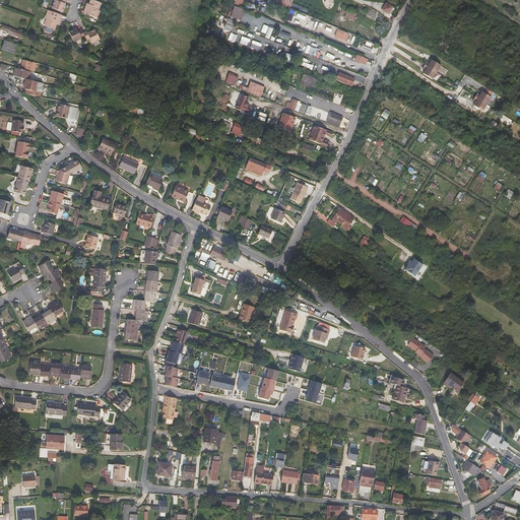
[(63,0),(53,0),(51,8),(62,11),(64,3),(63,2),(63,0)]
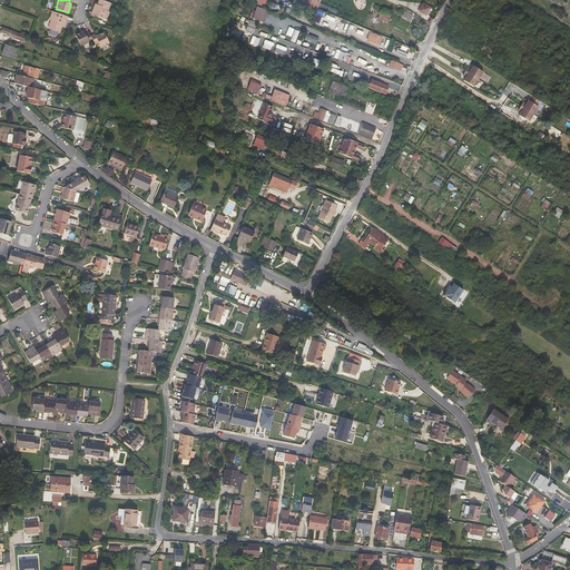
[(112,3),(102,0),(100,0),(99,7),(96,6),(94,15),(109,20),(111,11),(110,10),(112,3)]
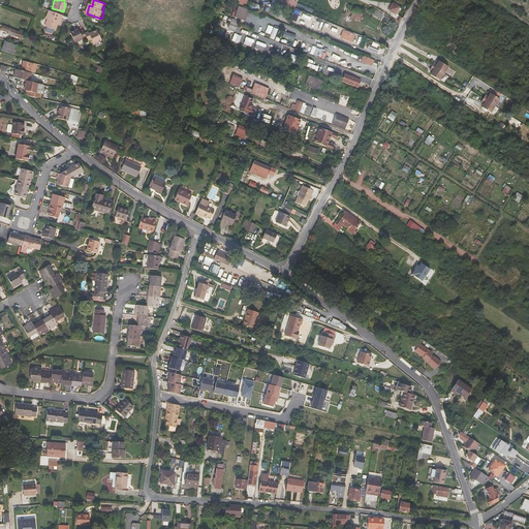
[(319,4),(321,0),(320,0),(302,0),(301,3),(318,11),(321,5),(319,4)]
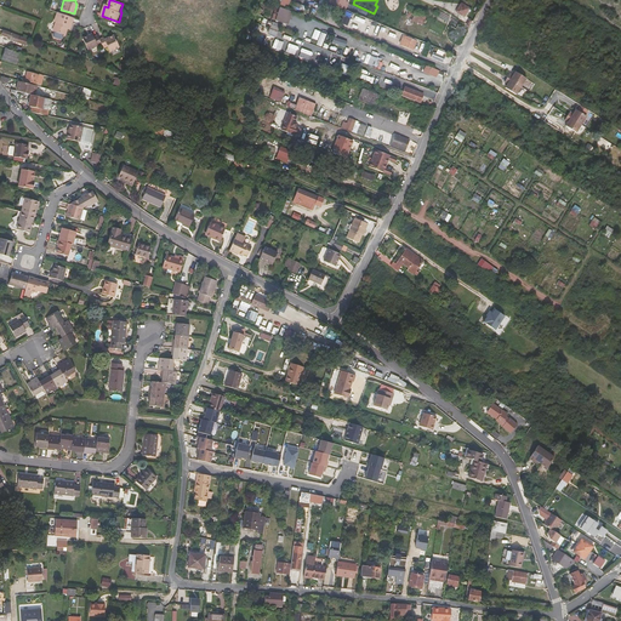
[(422,24),(427,15),(422,13),(423,12),(409,5),(404,16),(422,24)]
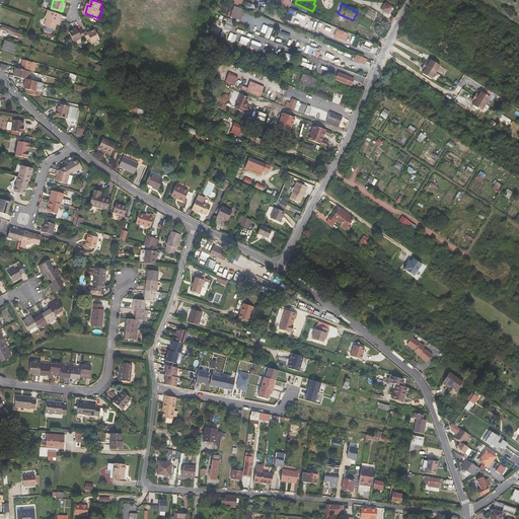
[(385,4),(381,10),(388,14),(391,8),(385,4)]
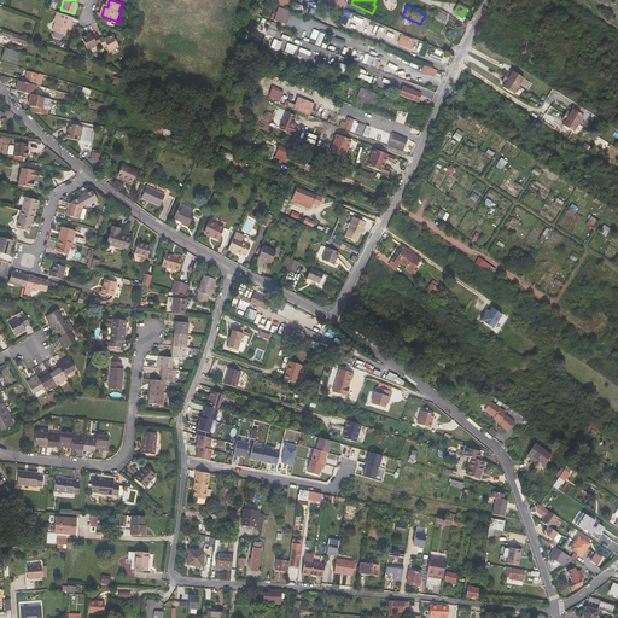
[(307,7),(303,16),(314,21),(318,12),(307,7)]
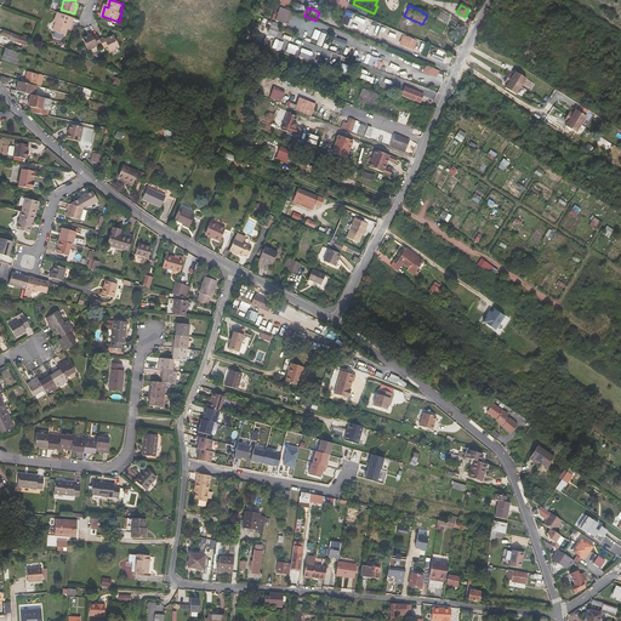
[(277,23),(289,26),(292,12),(280,9),(277,23)]
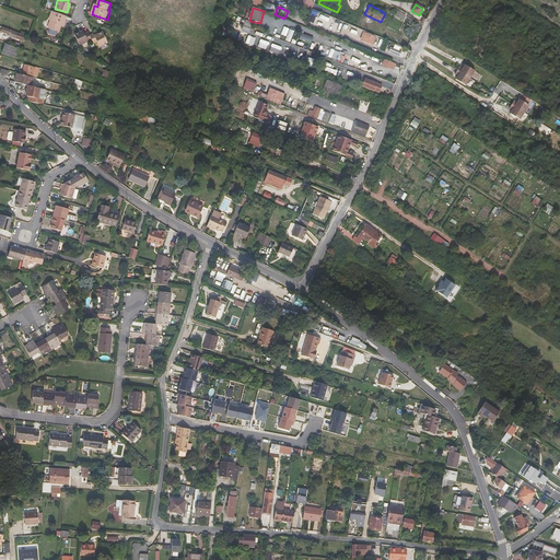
[(65,25),(67,18),(53,12),(49,20),(51,21),(48,28),(59,33),(62,24),(65,25)]
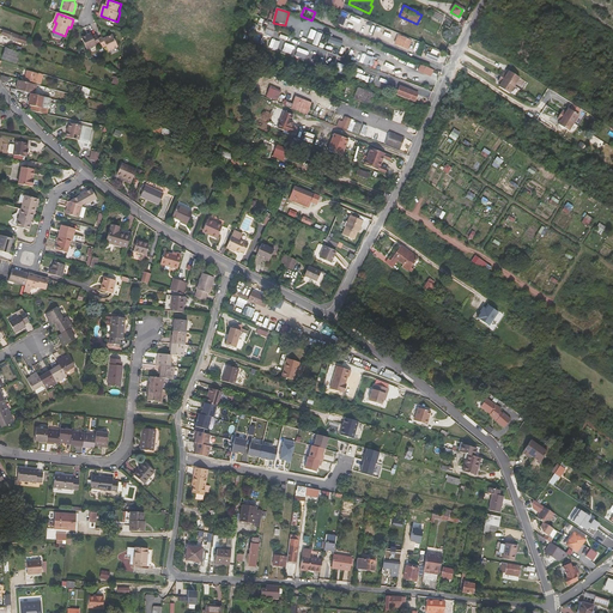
[(349,25),(358,29),(360,20),(351,17),(349,25)]
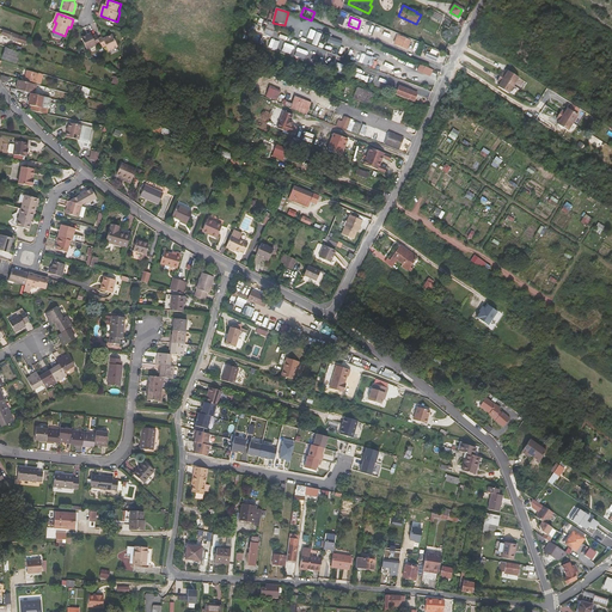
[(12,25),(10,32),(22,37),(24,30),(12,25)]
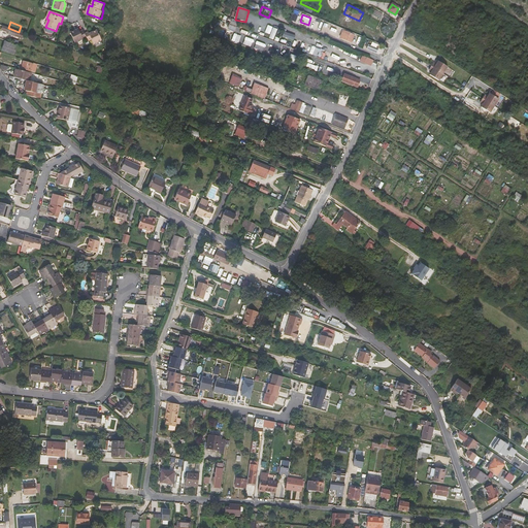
[(225,40),(268,54),(270,47),(281,51),(283,43),(237,29),(236,33),(228,30),(225,40)]
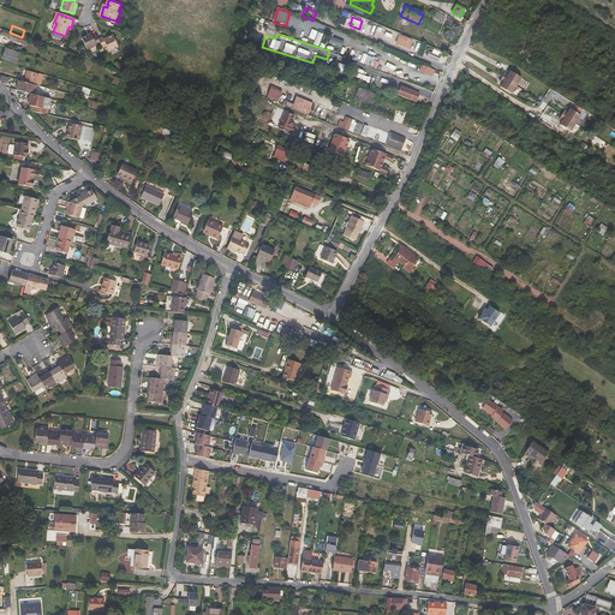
[(90,51),(101,45),(100,40),(97,36),(94,37),(93,35),(84,39),(90,51)]
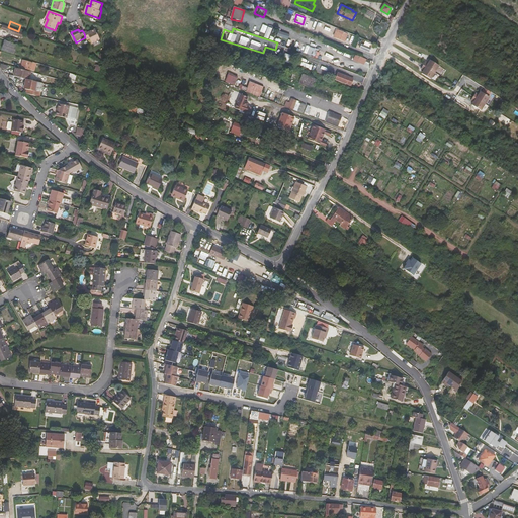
[(93,42),(100,38),(95,29),(88,33),(87,31),(84,33),(87,40),(91,38),(93,42)]
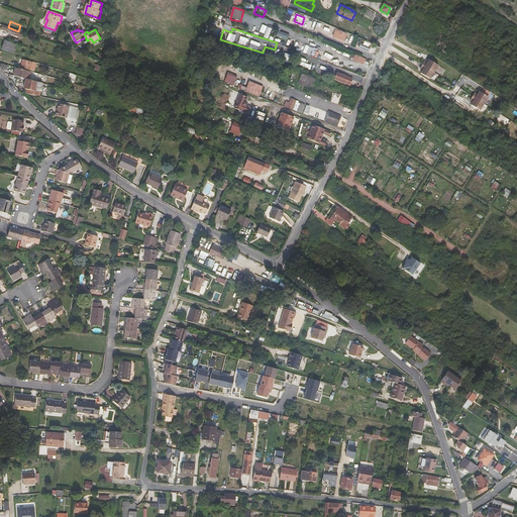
[(349,34),(340,30),(337,36),(347,40),(349,34)]
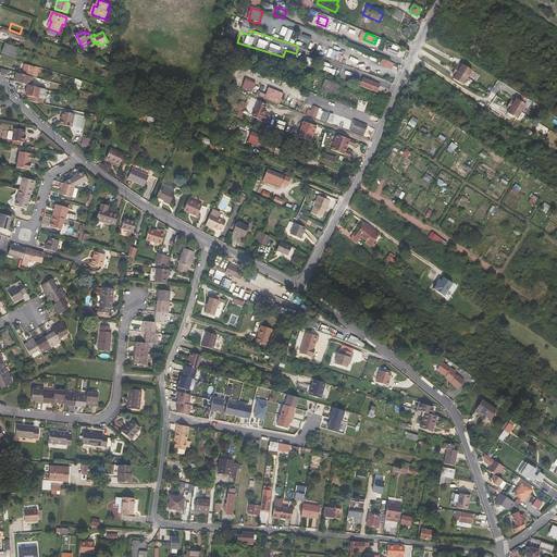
[(1,53),(14,58),(17,49),(4,44),(1,53)]
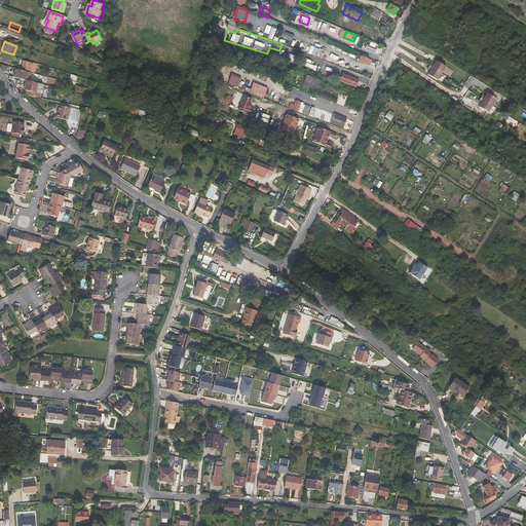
[(371,60),(362,55),(360,61),(369,65),(371,60)]
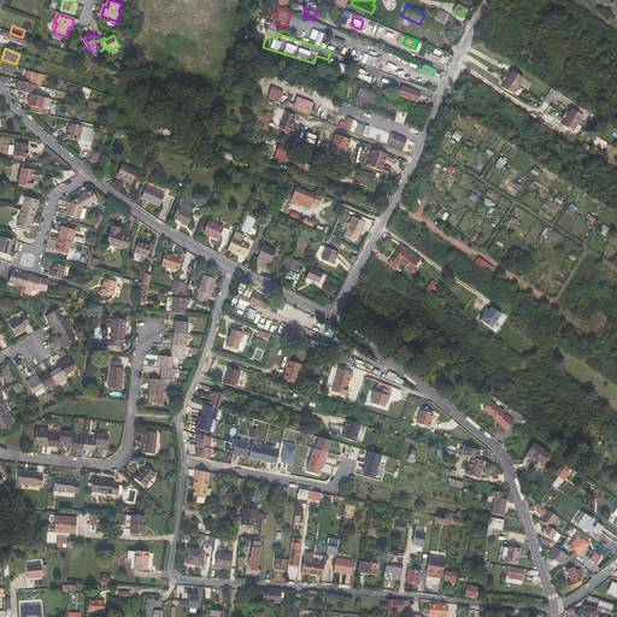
[(27,71),(25,78),(24,80),(35,83),(39,75),(27,71)]
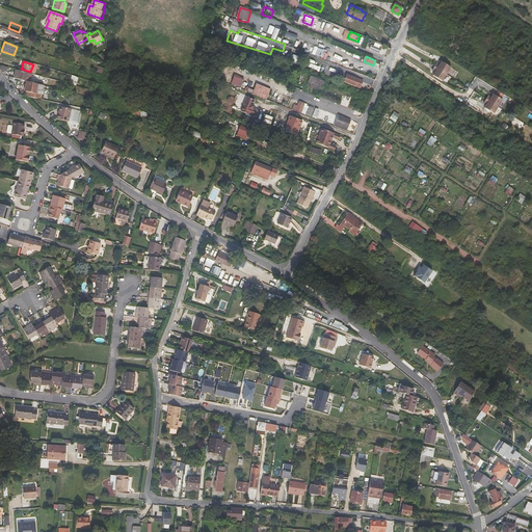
[(435,67),(447,75),(451,68),(443,61),(440,65),(437,63),(435,67)]
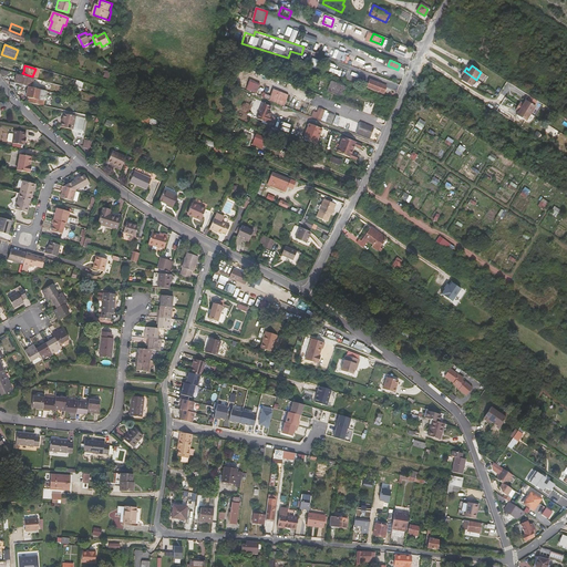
[(392,75),(394,71),(384,66),(382,71),(392,75)]
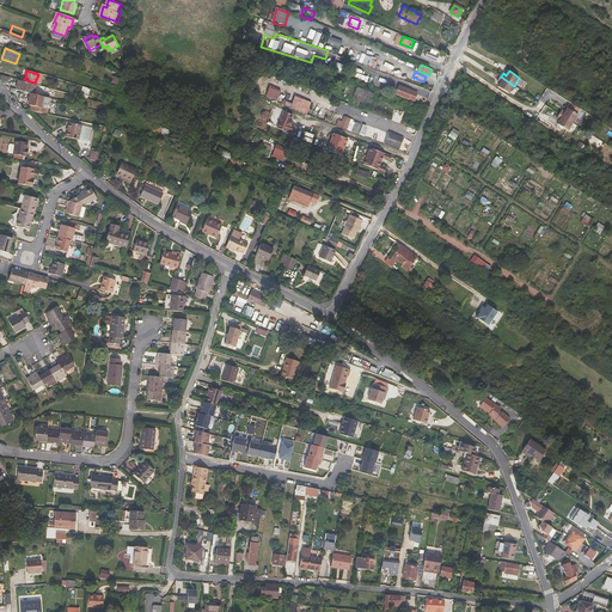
[(509,93),(514,86),(501,77),(497,81),(501,83),(499,87),(509,93)]
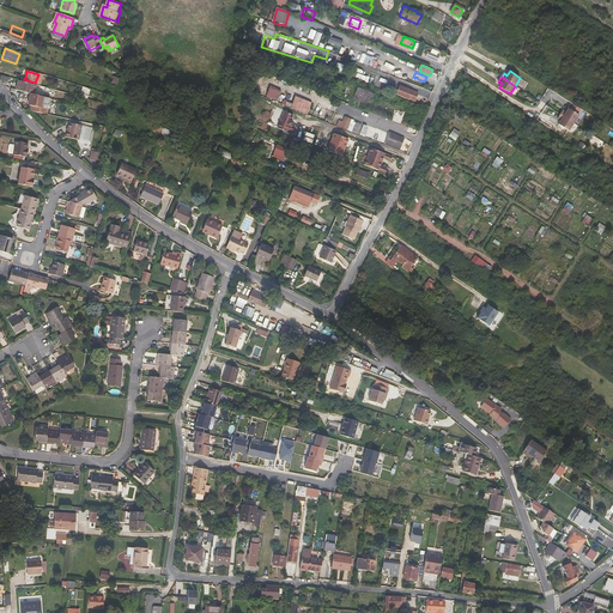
[(20,89),(30,91),(32,86),(23,84),(23,83),(18,82),(18,84),(16,83),(16,85),(17,86),(17,89),(20,90),(20,89)]
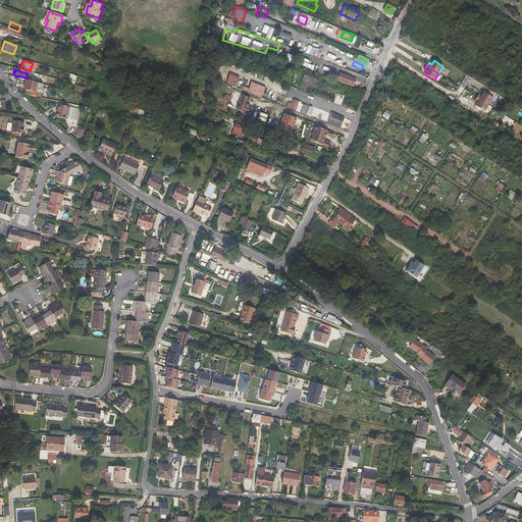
[(289,76),(300,82),(302,74),(291,70),(289,76)]
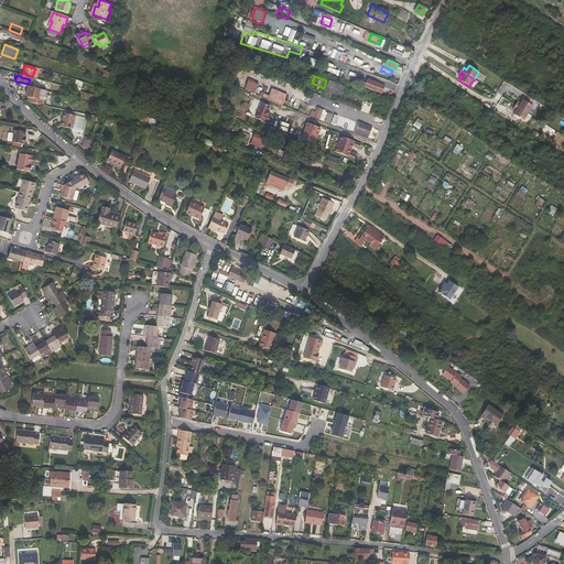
[(83,82),(76,79),(73,89),(79,90),(83,82)]
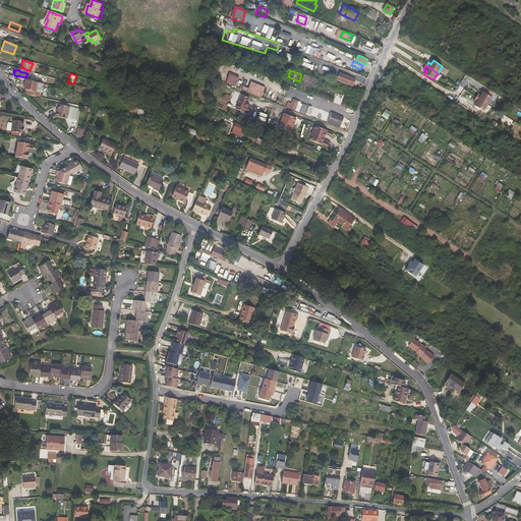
[(230,73),(226,83),(236,87),(239,77),(230,73)]
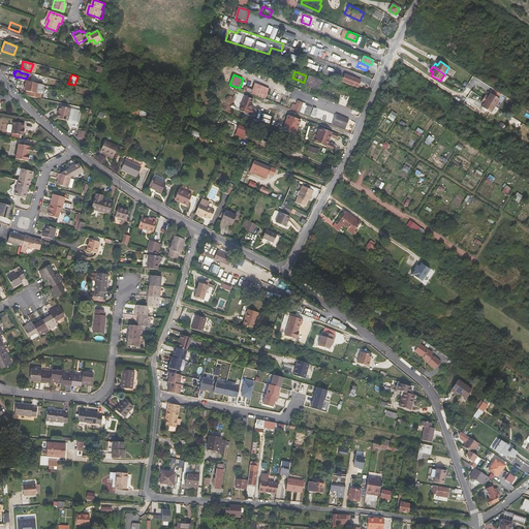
[(346,74),(343,82),(359,88),(361,82),(358,81),(359,80),(346,74)]
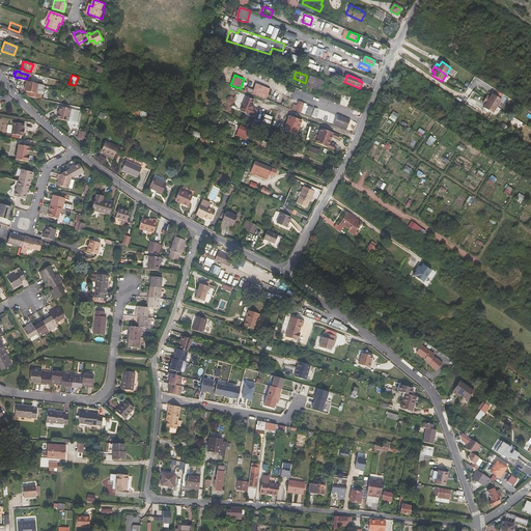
[(306,85),(320,90),(324,81),(310,76),(306,85)]
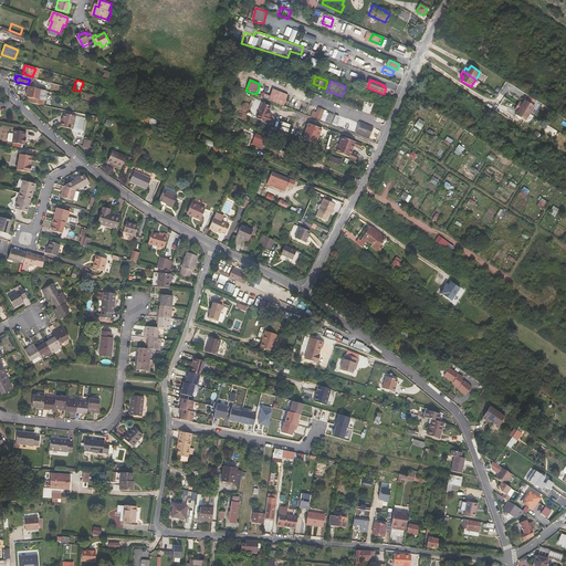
[(40,90),(28,86),(27,90),(28,91),(27,97),(28,97),(27,102),(40,104),(43,91),(40,90)]
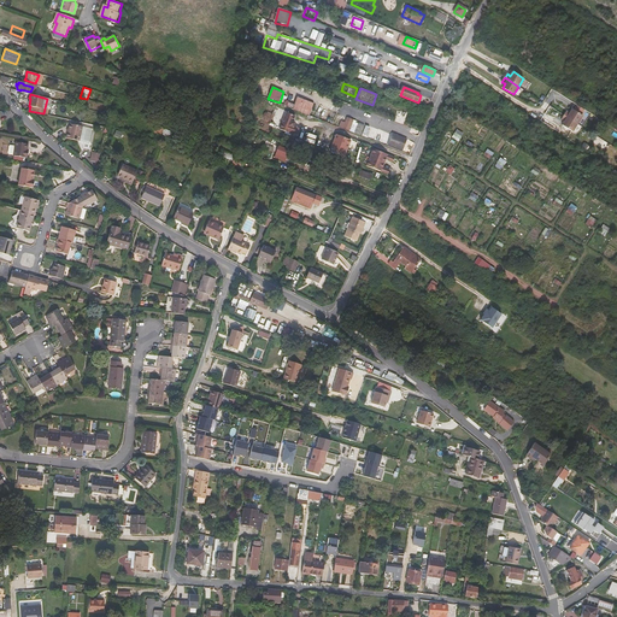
[(309,103),(298,99),(294,109),(311,115),(315,105),(309,103)]
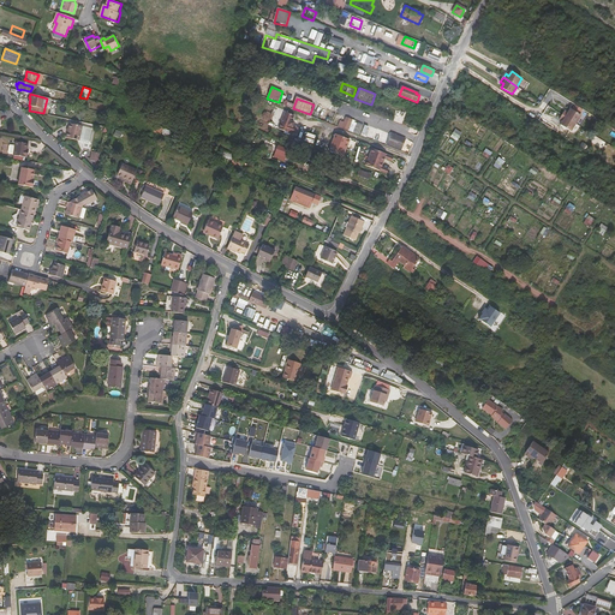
[(562,115),(577,124),(581,115),(571,109),(568,113),(565,111),(562,115)]
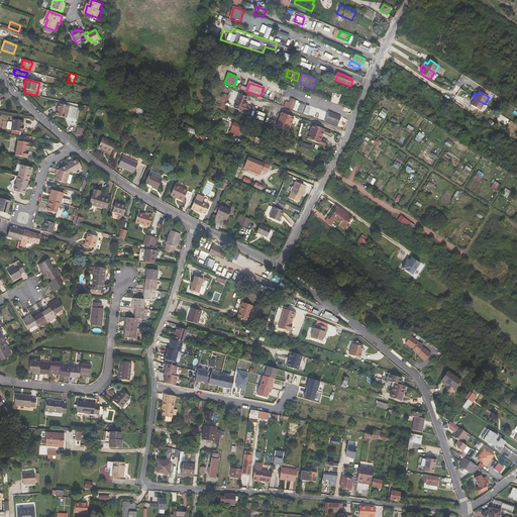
[(247,98),(239,95),(234,109),(245,113),(248,107),(246,106),(247,104),(245,103),(247,98)]
